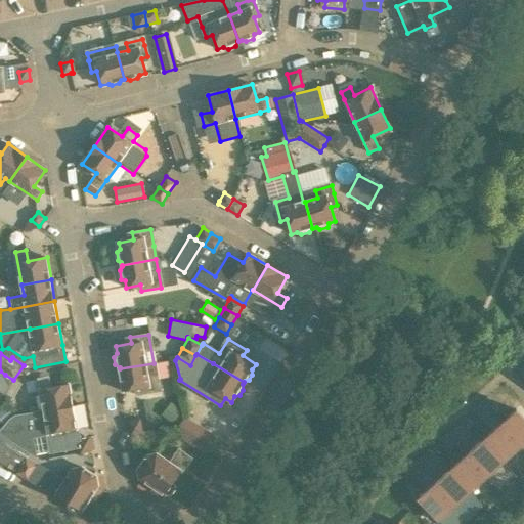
[(140,395),(159,392),(156,375),(154,363),(120,368),(121,370),(118,375),(119,382),(123,385),(124,392),(139,389),(140,395)]
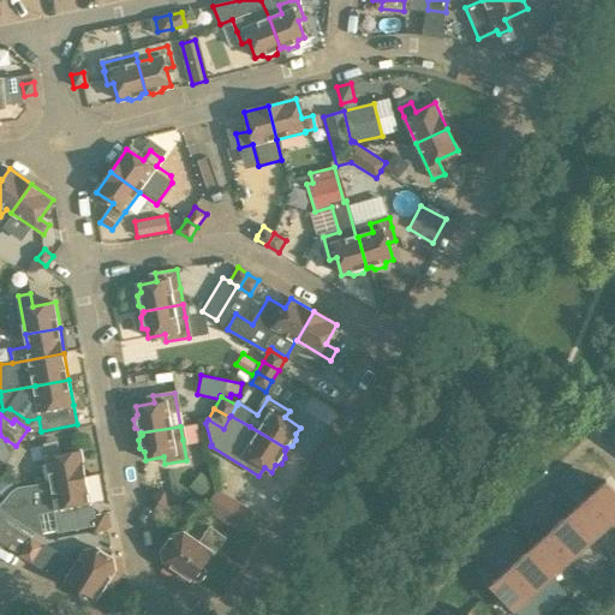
[(0,460),(4,464),(16,446),(6,440),(0,448),(0,460)]
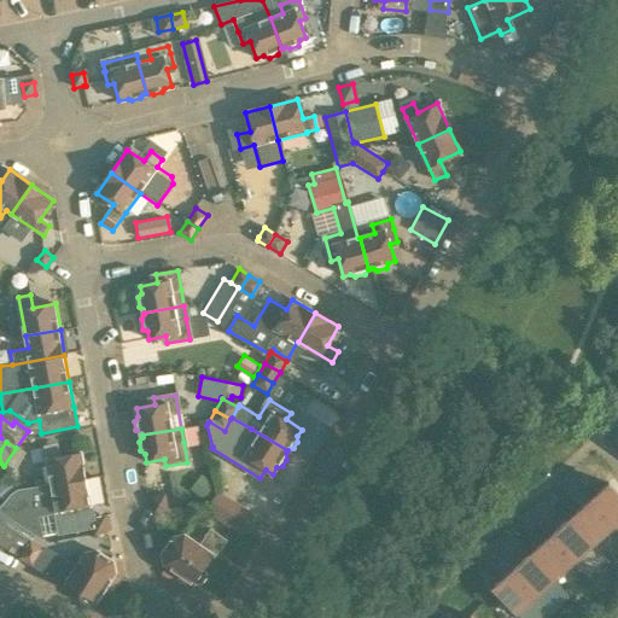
[(58,444),(46,445),(53,485),(87,479),(82,453),(59,456),(58,444)]
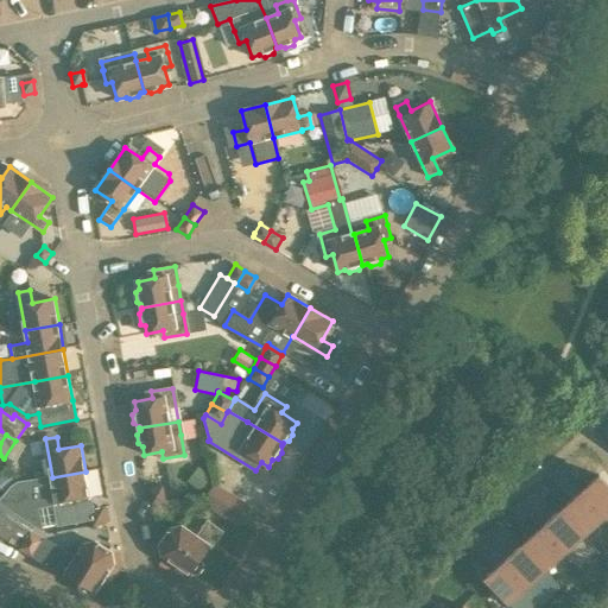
[(565,461),(557,469),(567,480),(569,477),(576,473),(565,461)]
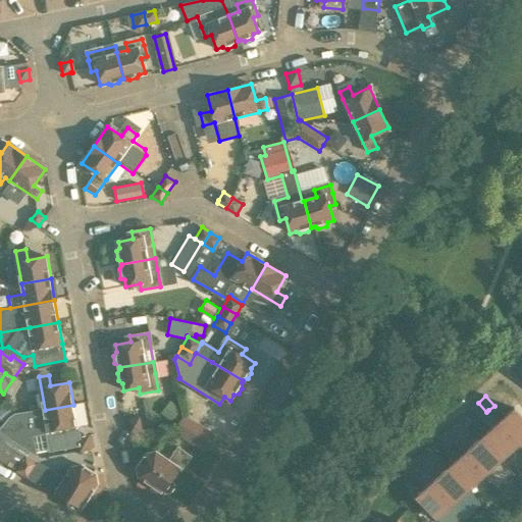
[(172,418),(179,409),(171,402),(163,411),(172,418)]
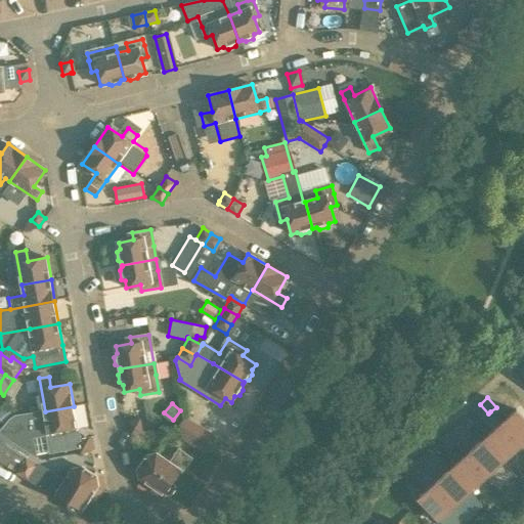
[(488,413),(480,404),(473,410),(481,420),(488,413)]
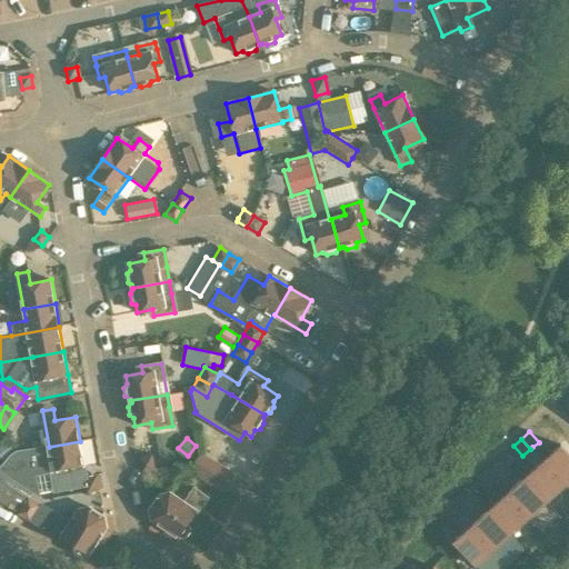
[(6,441),(0,446),(0,457),(2,460),(13,451),(6,441)]
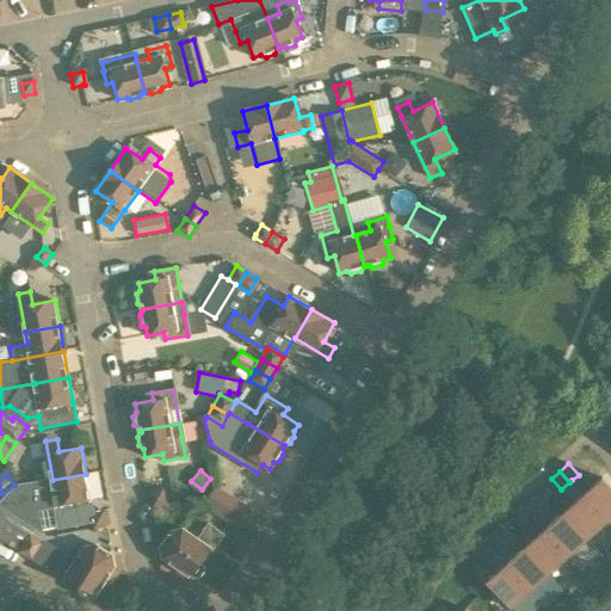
[(68,504),(91,500),(86,474),(53,480),(60,518),(71,517),(68,504)]
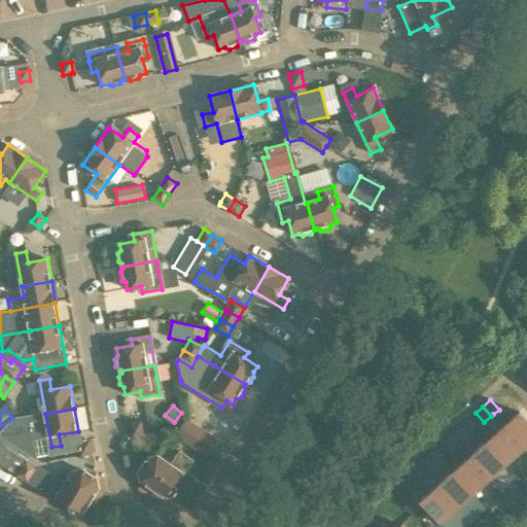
[(526,422),(518,412),(501,427),(523,451),(526,446),(526,422)]
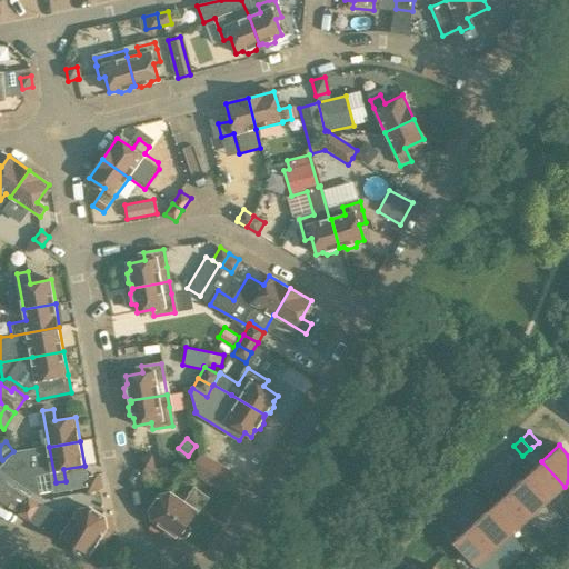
[(0,502),(17,513),(27,498),(31,490),(28,449),(18,450),(8,457),(0,467),(0,502)]
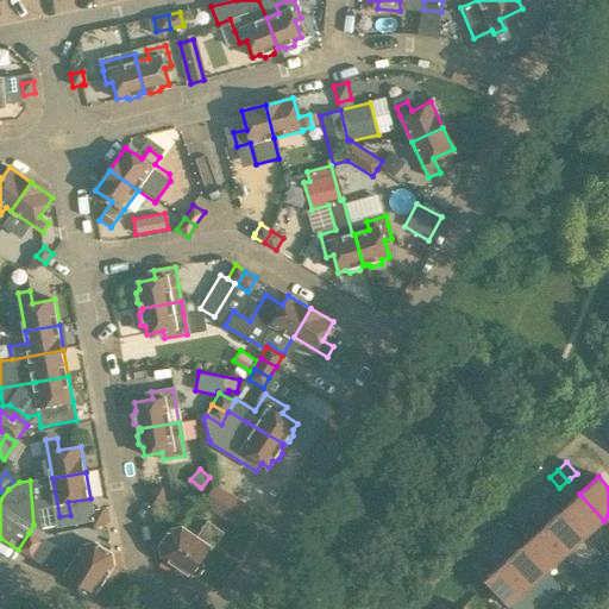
[(559,488),(571,501),(560,512),(584,538),(604,521),(579,494),(567,481),(559,488)]
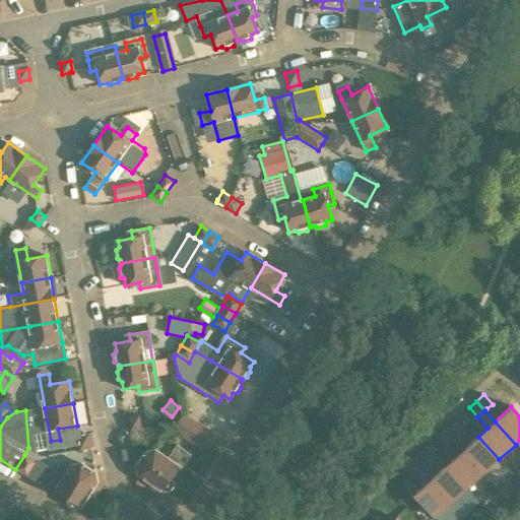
[(202,449),(212,433),(183,413),(173,431),(202,449)]
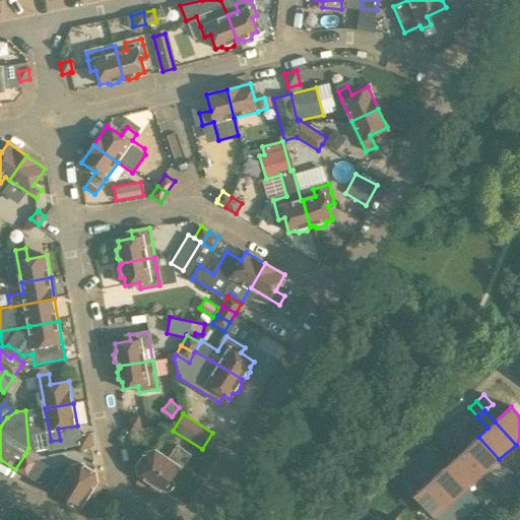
[(137,417),(129,418),(128,418),(130,430),(139,429),(137,417)]
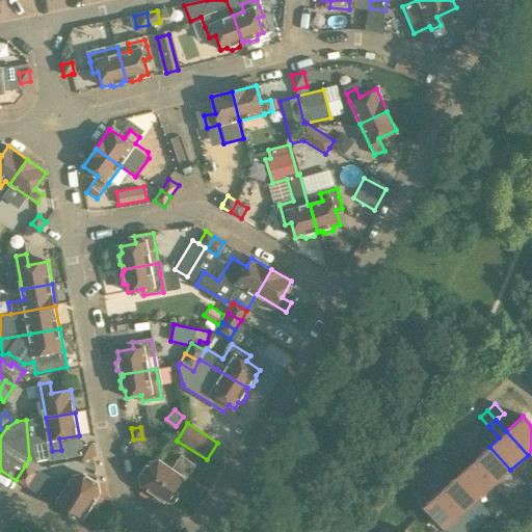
[(462,450),(469,445),(471,443),(461,433),(453,441),(462,450)]
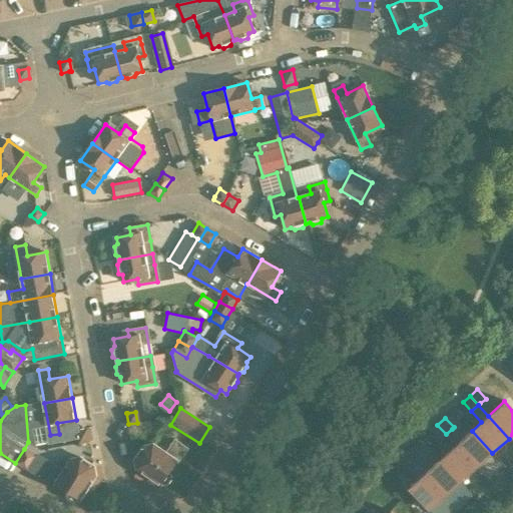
[(439,440),(446,434),(437,425),(430,431),(439,440)]
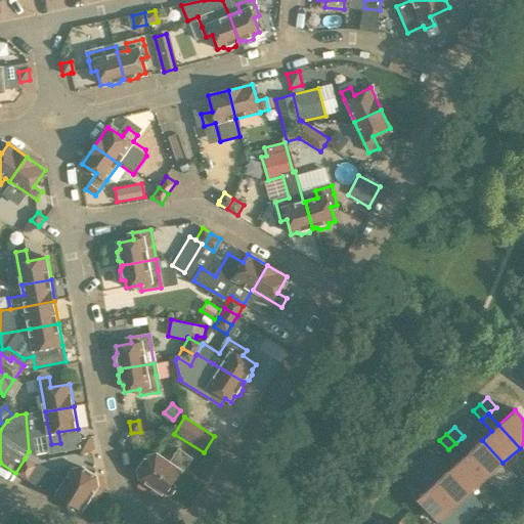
[(462,438),(455,443),(466,454),(486,478),(503,463),(482,440),(472,449),(462,438)]
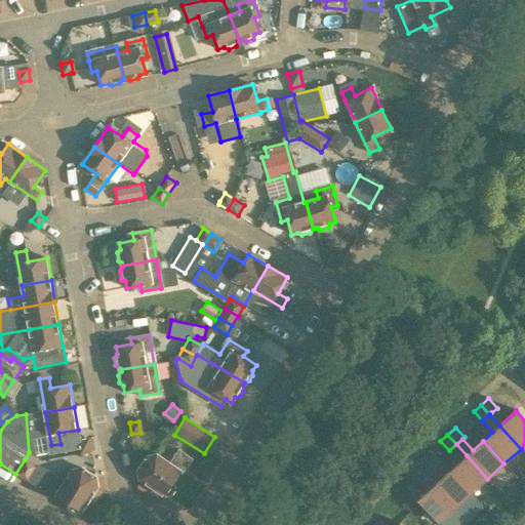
[(91,452),(89,441),(79,442),(81,454),(91,452)]
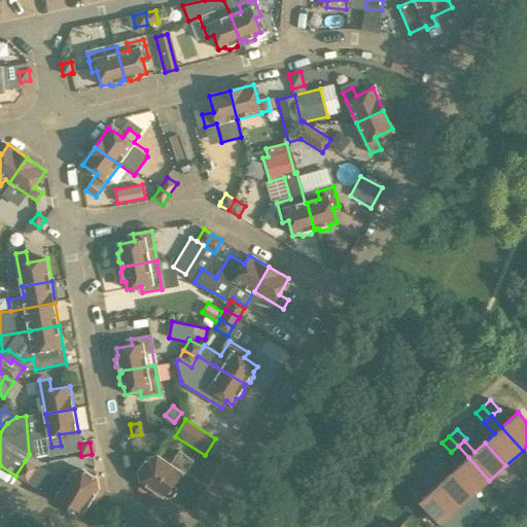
[(177,491),(176,486),(191,460),(179,452),(170,465),(157,457),(147,459),(144,465),(139,472),(140,482),(166,499),(167,498),(169,499),(173,499),(177,491)]
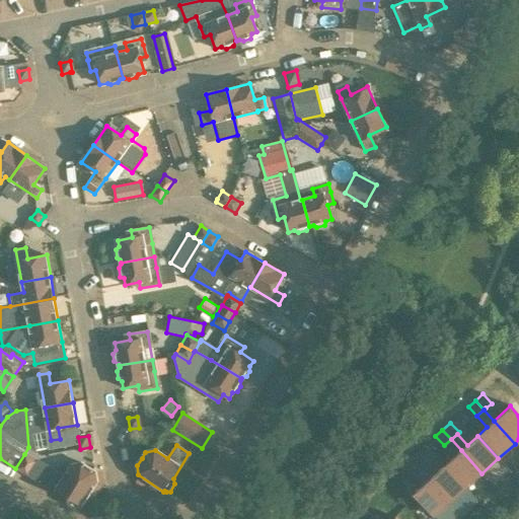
[(482,473),(461,450),(444,465),(465,489),(482,473)]
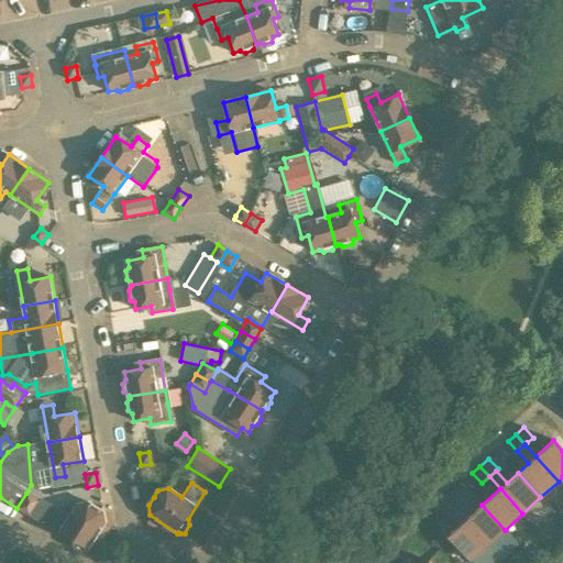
[(453,489),(445,497),(454,508),(463,500),(453,489)]
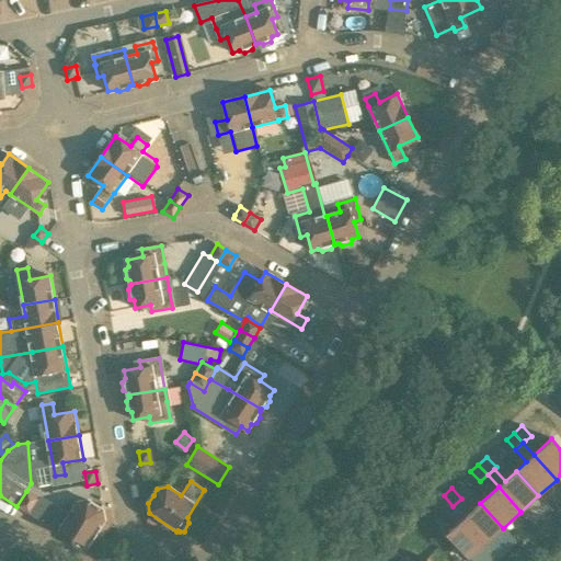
[(16,506),(27,513),(37,497),(26,491),(16,506)]
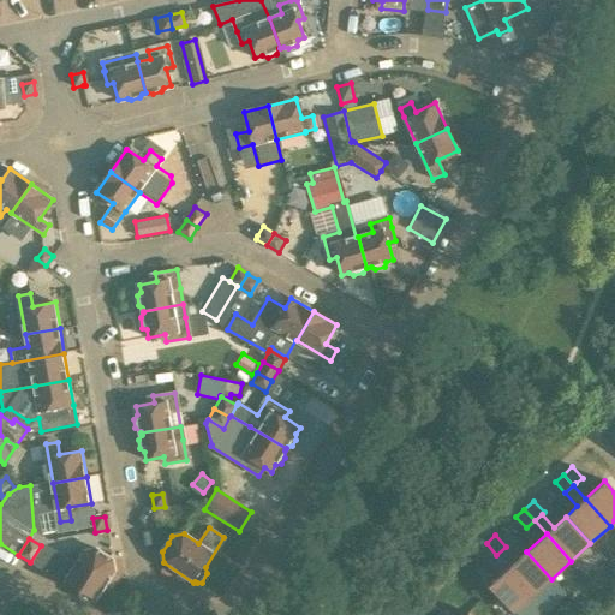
[(488,562),(496,555),(487,543),(478,550),(488,562)]
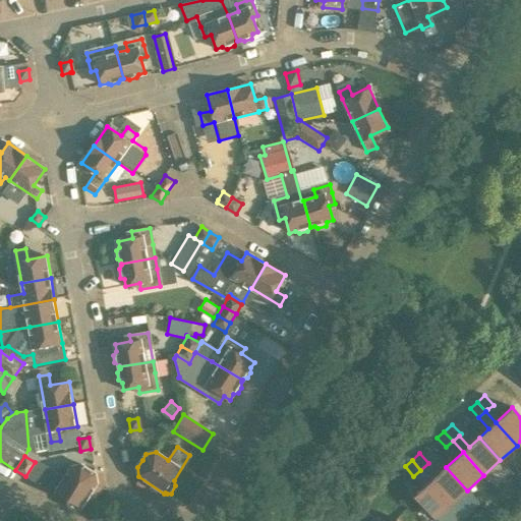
[(38,463),(27,478),(48,490),(57,476),(38,463)]
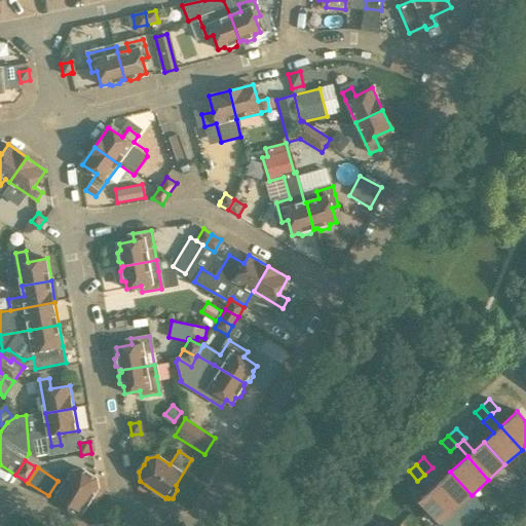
[(82,468),(74,470),(58,496),(71,504),(69,506),(71,512),(76,516),(82,514),(83,512),(84,513),(99,488),(98,475),(89,474),(82,468)]
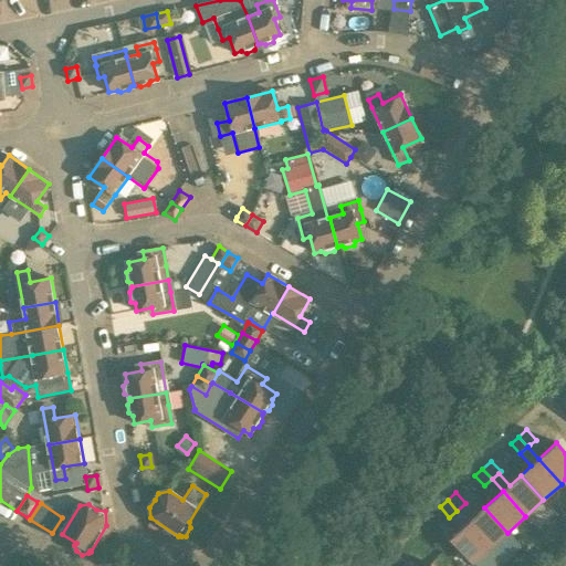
[(507,533),(484,507),(467,524),(490,548),(507,533)]
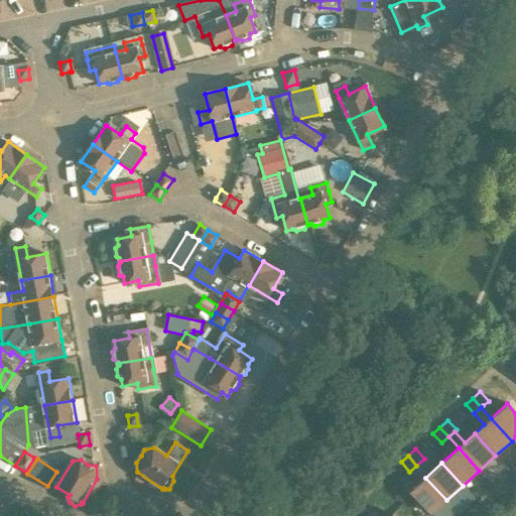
[(429,515),(446,500),(425,478),(409,492),(429,515)]
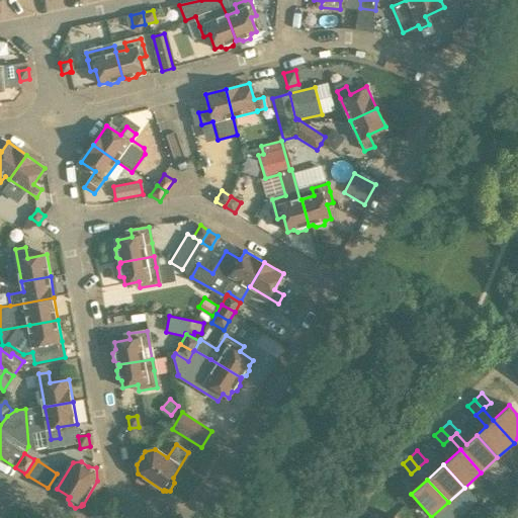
[(363,508),(357,516),(359,517),(367,517),(370,514),(363,508)]
